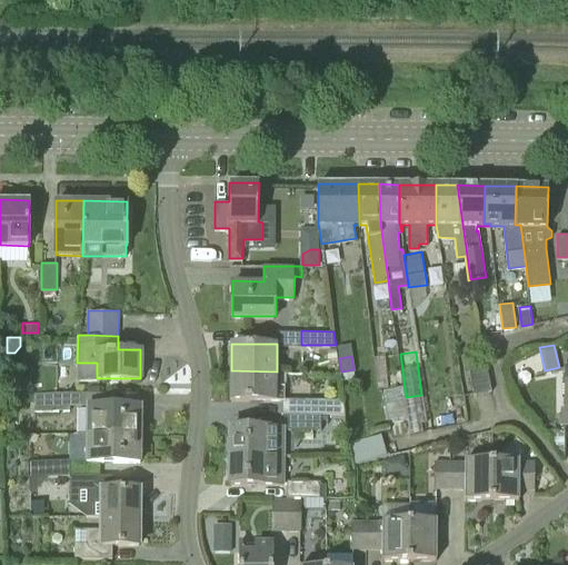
[(474,393),(491,389),(487,364),(468,367),(474,393)]
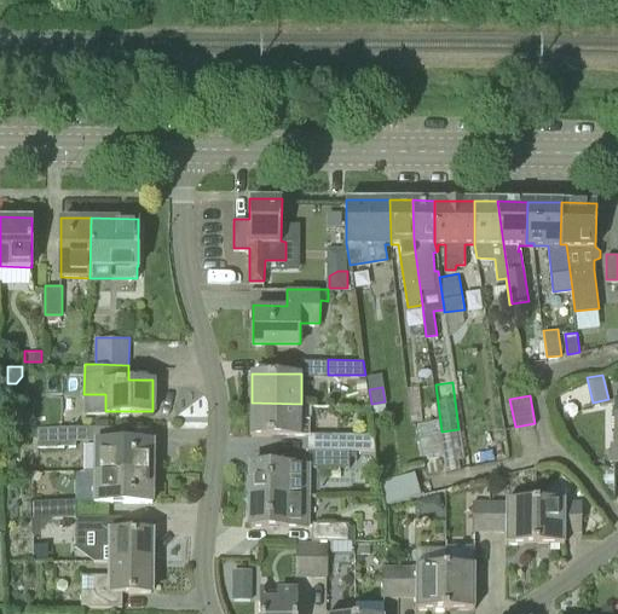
[(301,433),(310,433),(310,432),(310,418),(305,418),(305,405),(301,405),(301,404),(252,403),(252,433),(301,433)]
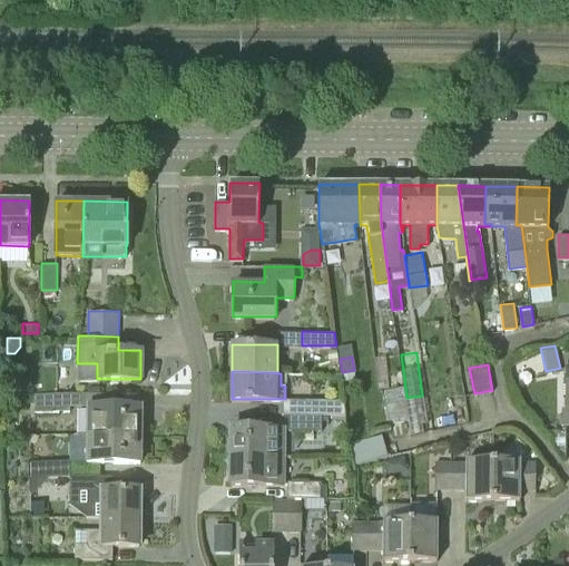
[(409,419),(403,386),(384,388),(390,421),(409,419)]
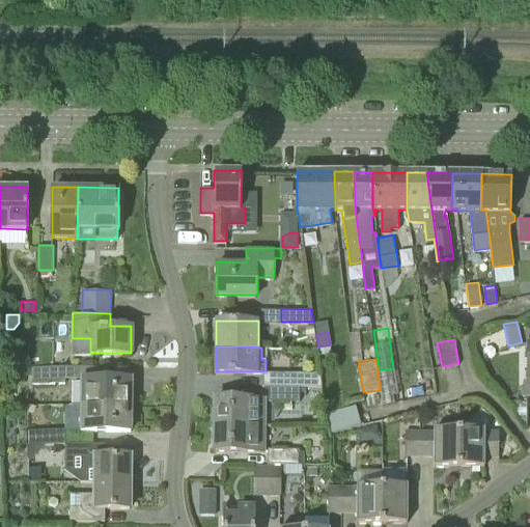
[(65,378),(65,364),(31,364),(31,381),(65,381),(65,378)]
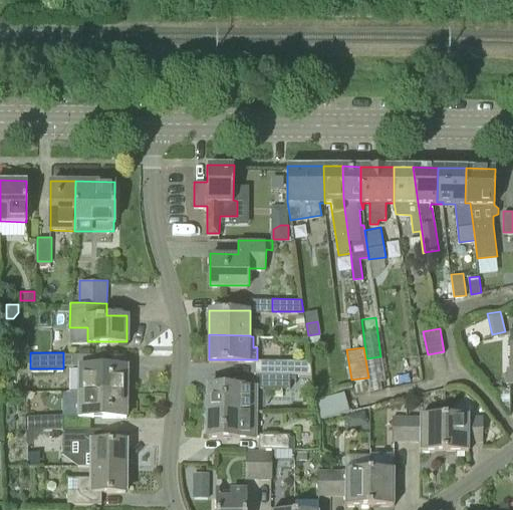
[(293,372),(311,372),(309,359),(282,359),(282,372),(289,372),(293,372)]
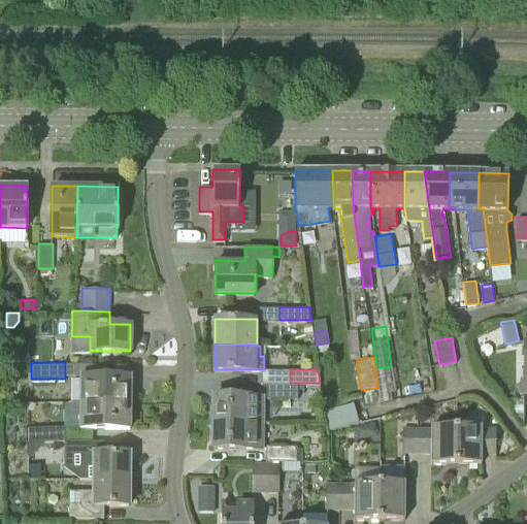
[(130,375),(106,375),(79,375),(79,401),(130,402),(130,375)]
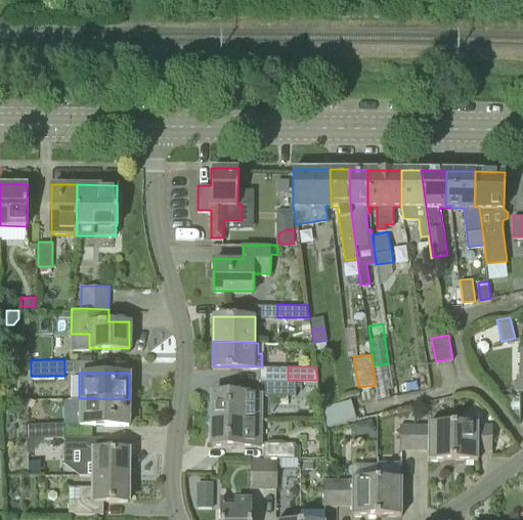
[(295,394),(295,380),(288,380),(265,379),(265,394),(295,394)]
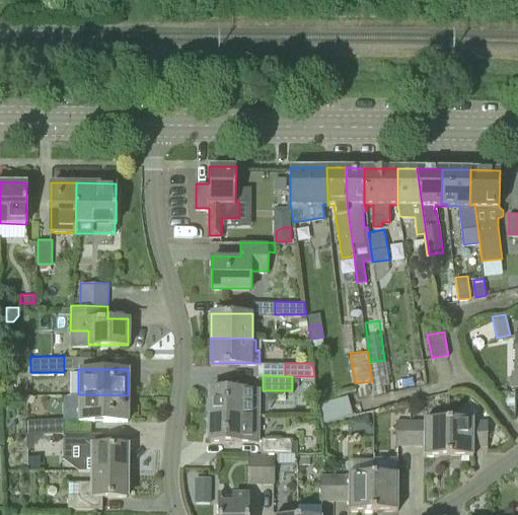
[(210,414),(260,415),(261,388),(210,388),(210,414)]
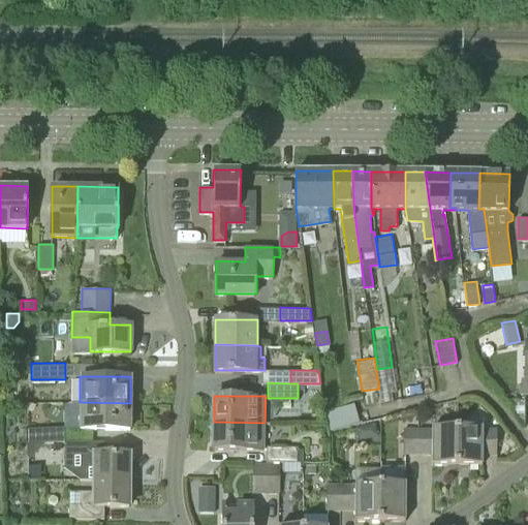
[(130,429),(130,403),(80,402),(79,428),(130,429)]
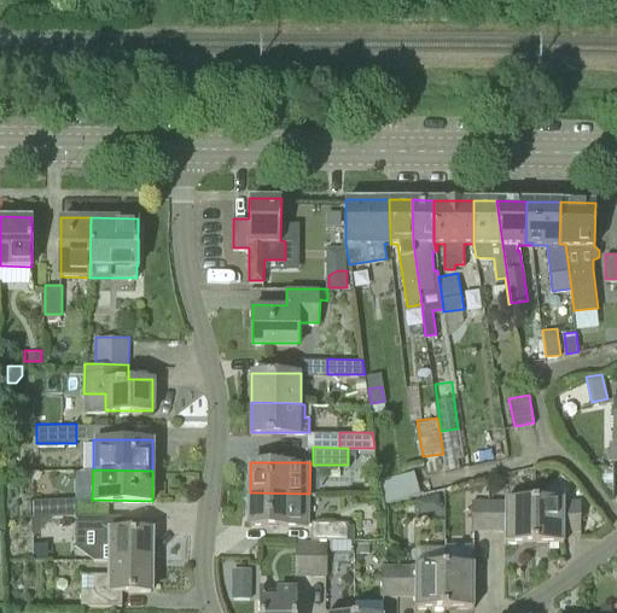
[(384,502),(419,494),(414,472),(415,472),(414,470),(379,478),(384,502)]
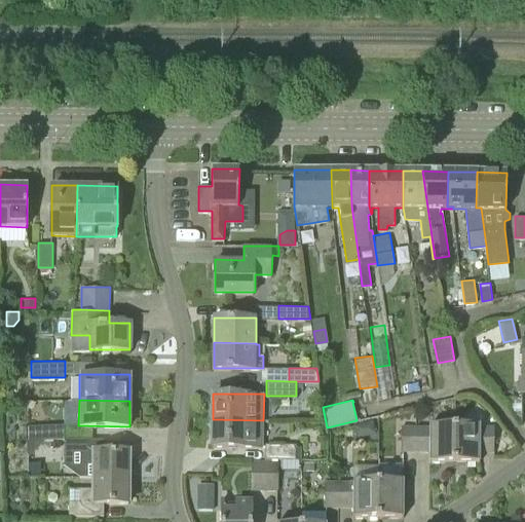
[(354,422),(357,432),(363,435),(376,432),(373,418),(354,422)]
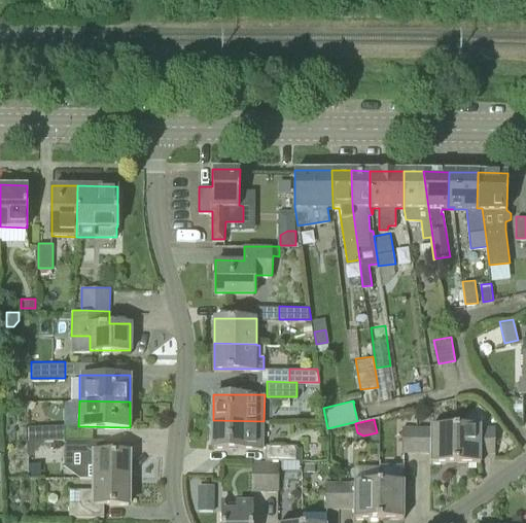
[(264,446),(264,421),(213,420),(212,446),(264,446)]
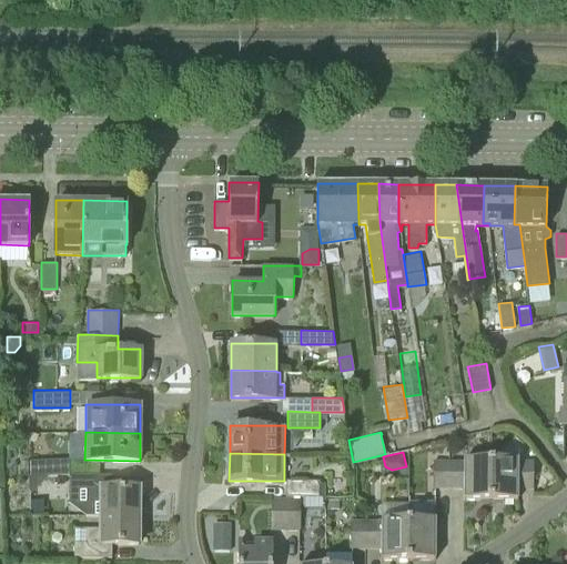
[(69,473),(69,456),(29,456),(29,473),(48,473),(69,473)]
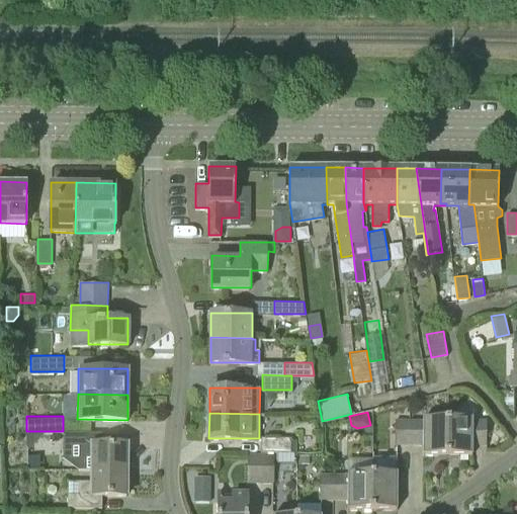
[(448,454),(448,417),(423,416),(423,418),(409,418),(409,444),(423,444),(423,454),(448,454)]
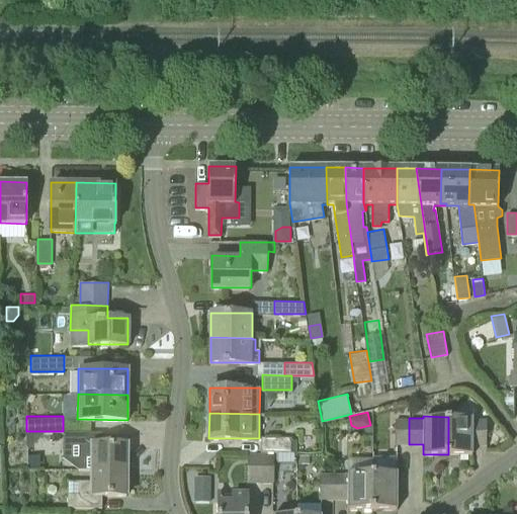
[(448,417),(448,454),(472,454),(472,444),(486,445),(486,419),(472,418),(472,417),(448,417)]
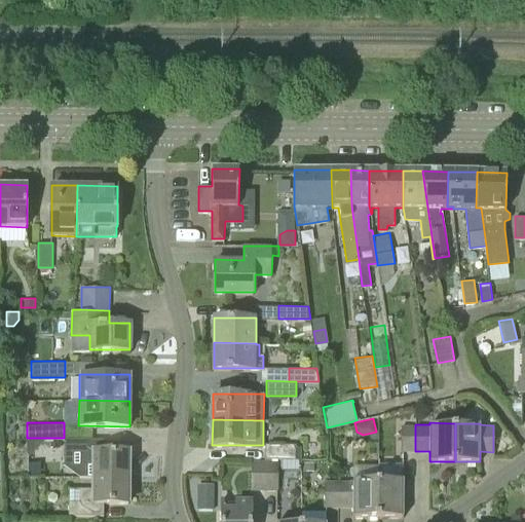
[(415,451),(415,424),(402,424),(402,451),(415,451)]
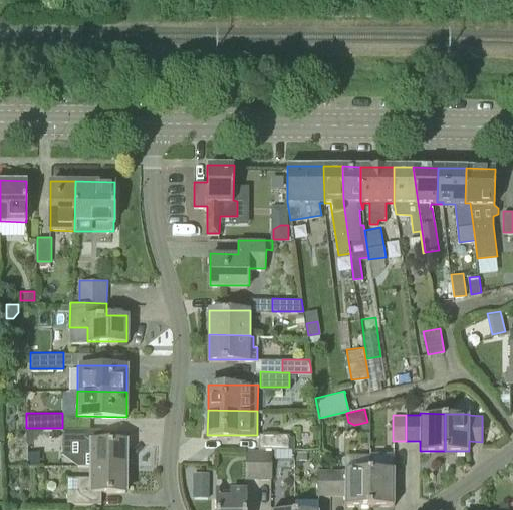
[(26,428),(27,445),(43,428),(26,428)]
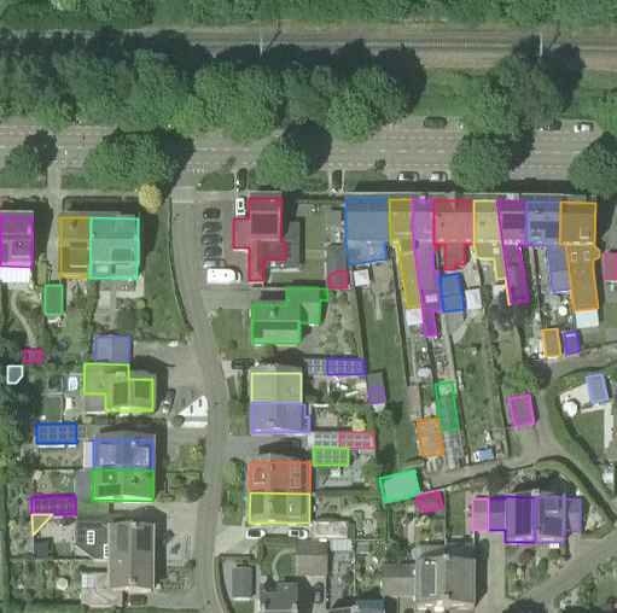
[(106,559),(151,560),(151,529),(120,529),(120,514),(81,514),(81,530),(93,530),(93,546),(106,546),(106,559)]
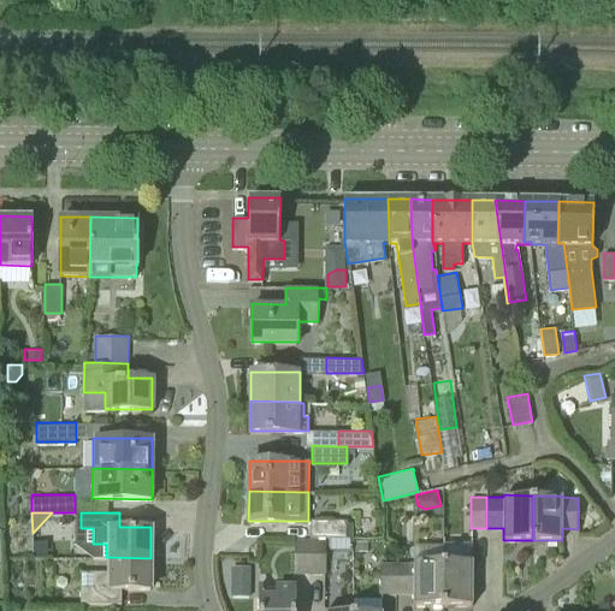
[(353,535),(353,522),(347,521),(347,518),(311,518),(311,537),(347,537),(347,535),(353,535)]
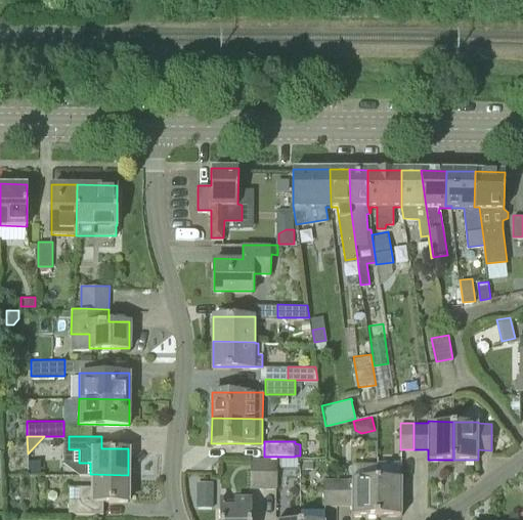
[(263,487),(263,458),(250,458),(250,487),(263,487)]
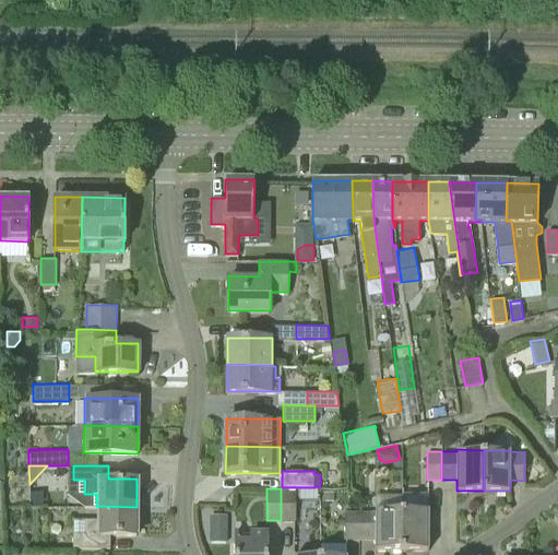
[(281,488),(281,520),(296,520),(296,488),(281,488)]
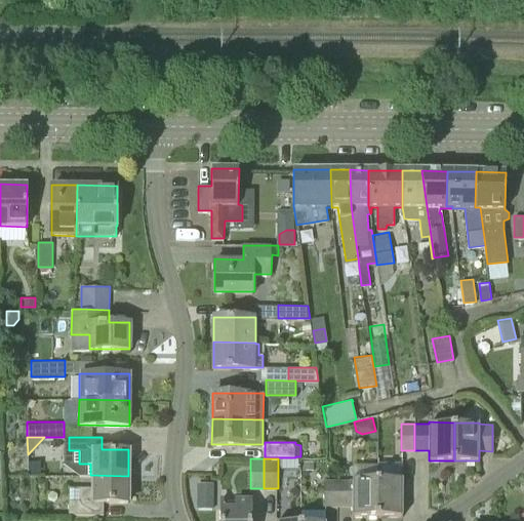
[(313,459),(303,459),(303,468),(313,469),(313,459)]
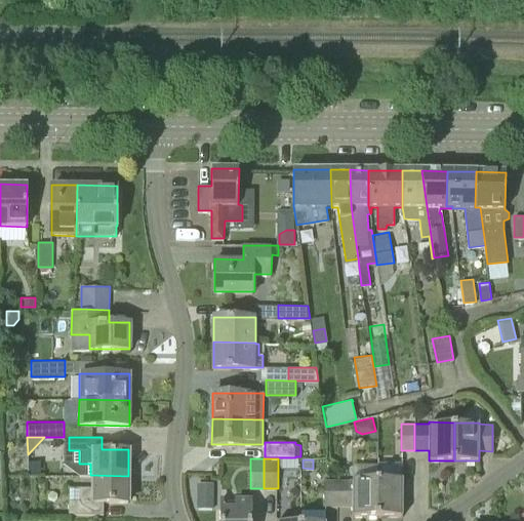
[(128,501),(128,476),(90,475),(90,487),(70,486),(70,501),(69,501),(68,514),(103,515),(103,501),(128,501)]
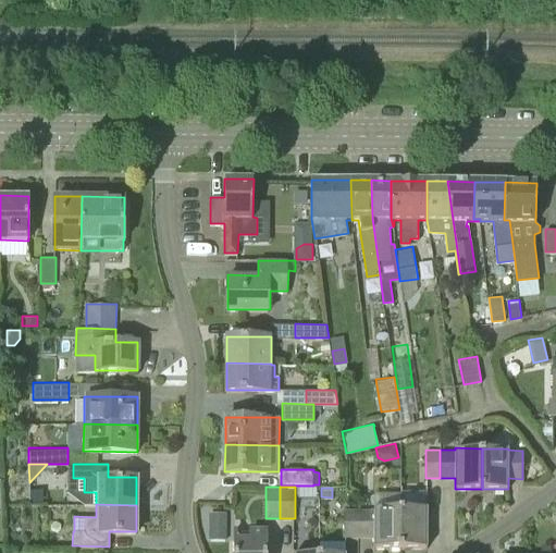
[(400,547),(400,507),(373,507),(373,510),(359,510),(359,536),(373,536),(373,547),(400,547)]
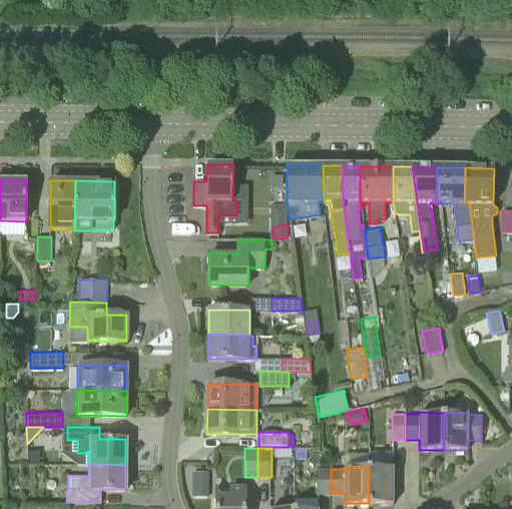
[(369,467),(369,503),(393,503),(394,467),(369,467)]
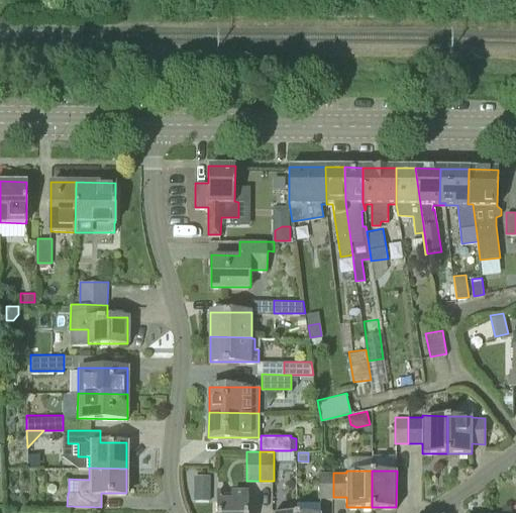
[(333,497),(333,473),(319,473),(319,497),(333,497)]
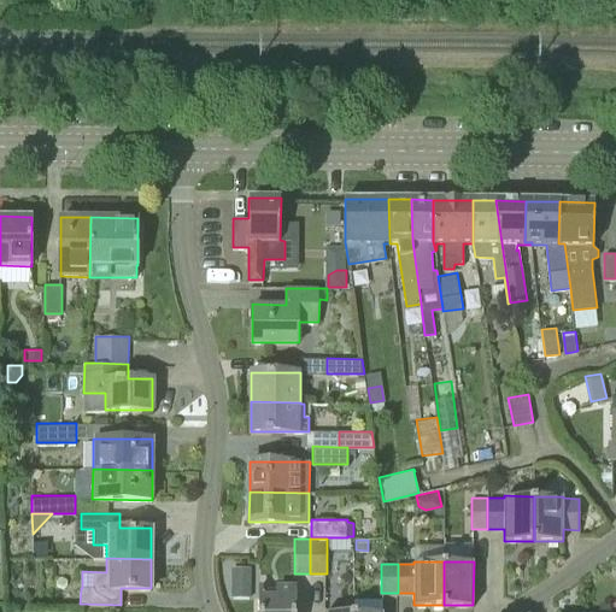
[(294,611),(295,583),(276,583),(276,594),(264,594),(264,584),(259,584),(259,611),(294,611)]
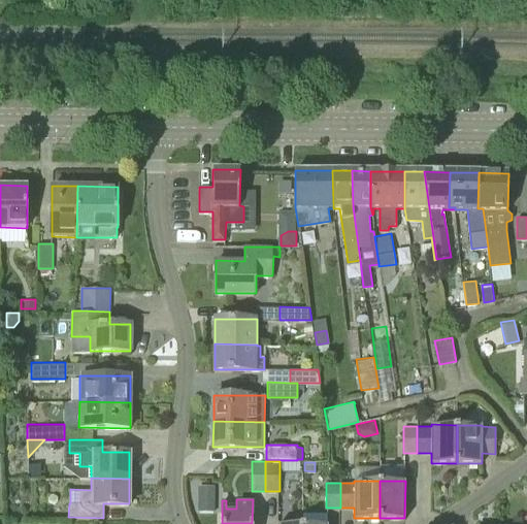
[(198,501),(198,510),(215,510),(215,501),(198,501)]
